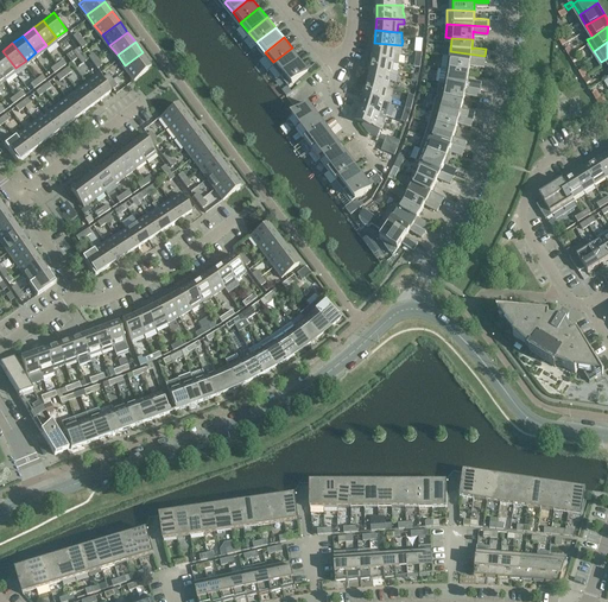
[(373,55),(394,58),(398,59),(399,51),(401,51),(401,45),(374,43),(373,55)]
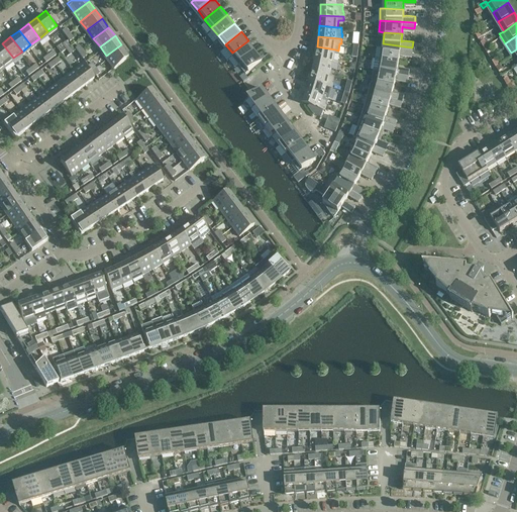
[(232,53),(239,62),(254,48),(248,40),(232,53)]
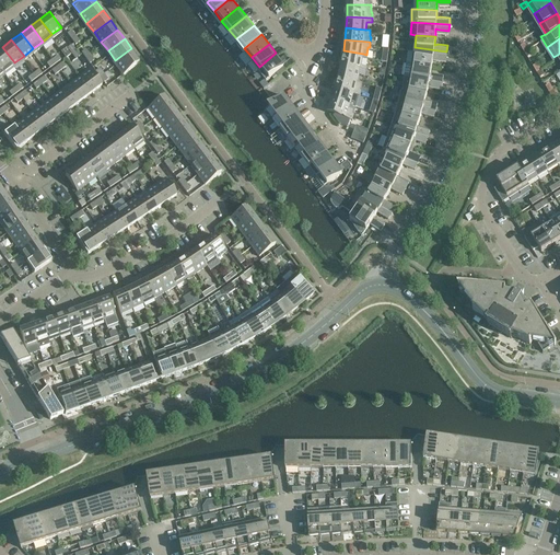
[(2,47),(0,48),(0,64),(4,70),(14,62),(2,47)]
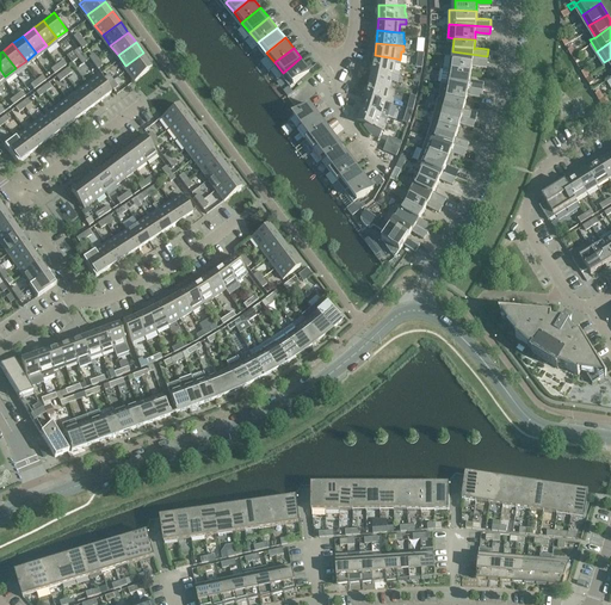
[(446,51),(444,65),(471,69),(473,60),(476,62),(487,63),(487,56),(452,51),(446,51)]
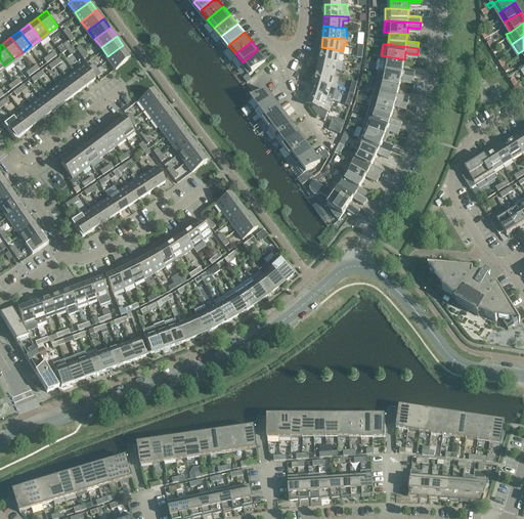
[(115,66),(130,54),(123,45),(107,56),(115,66)]
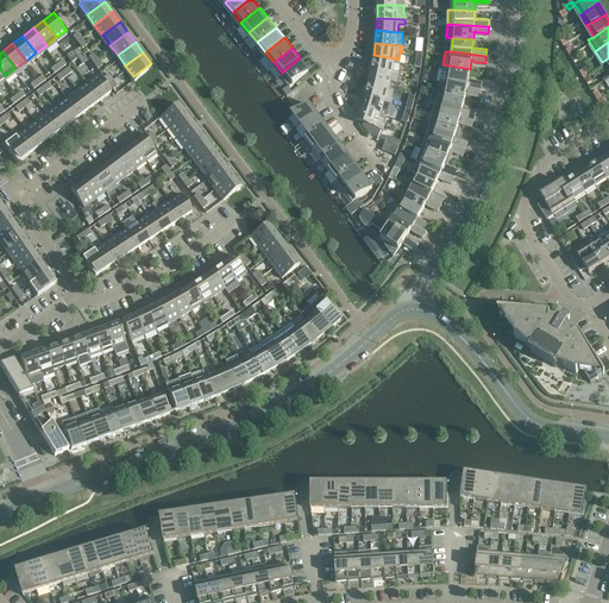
[(374,55),(371,67),(399,73),(400,67),(393,66),(395,58),(374,55)]
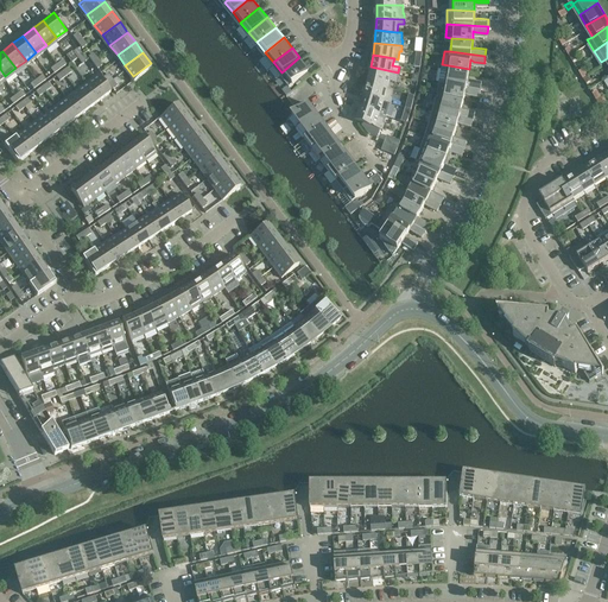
[(299,57),(282,73),(290,83),(309,68),(299,57)]
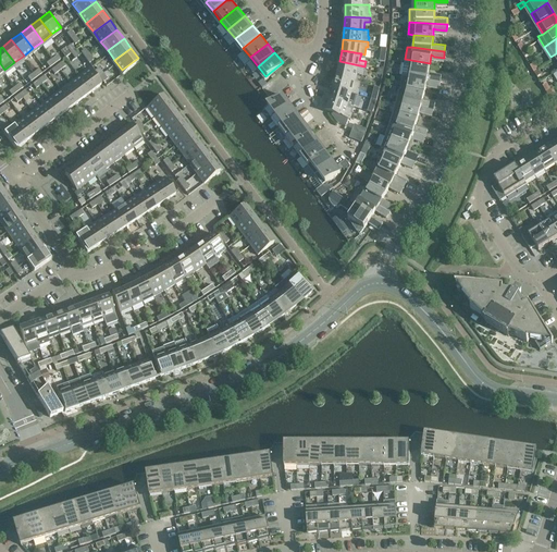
[(403,71),(441,78),(442,72),(432,71),(429,71),(430,63),(405,59),(403,71)]
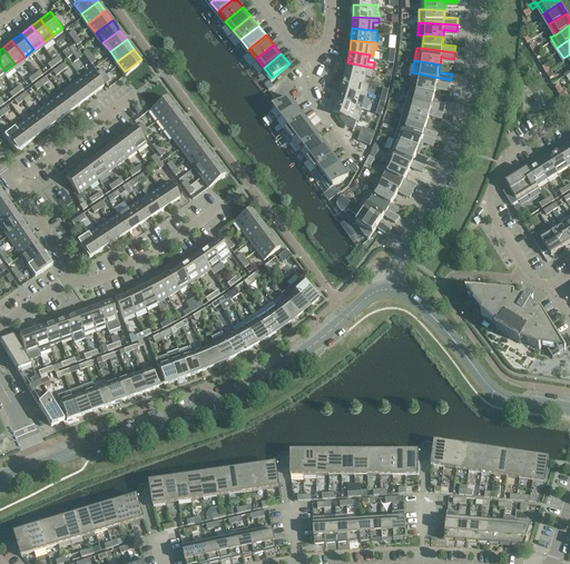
[(347,62),(345,75),(364,79),(366,72),(372,73),(373,68),(347,62)]
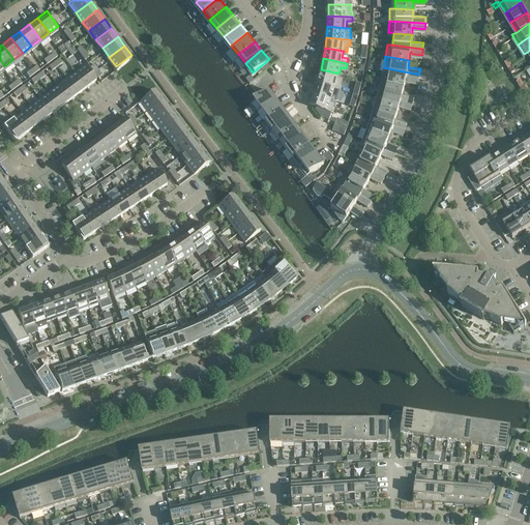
[(85,60),(76,67),(87,83),(96,76),(85,60)]
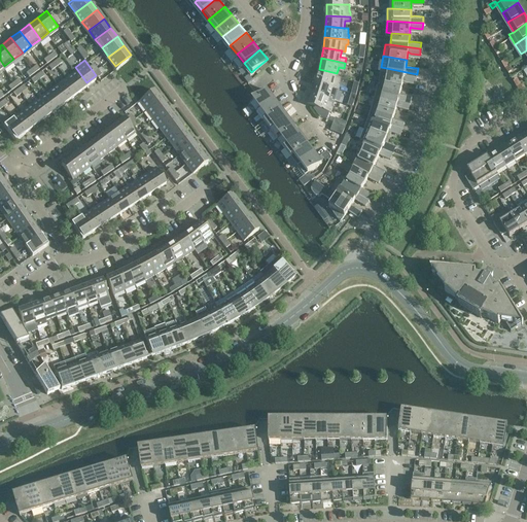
[(98,65),(94,68),(98,73),(102,70),(105,68),(101,63),(98,65)]
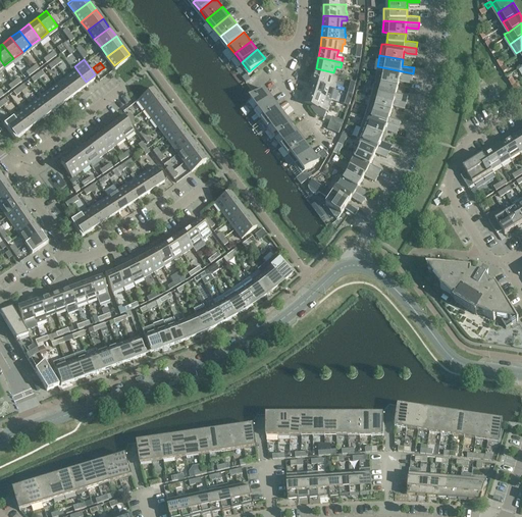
[(65,73),(76,89),(86,82),(74,66),(65,73)]
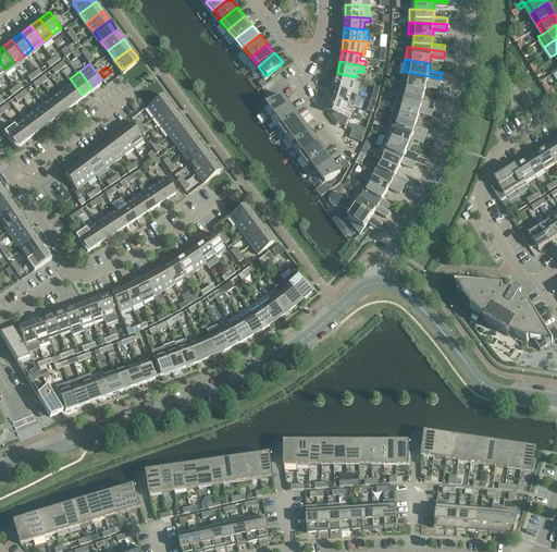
[(403,71),(400,84),(424,89),(426,82),(430,83),(438,85),(441,78),(403,71)]
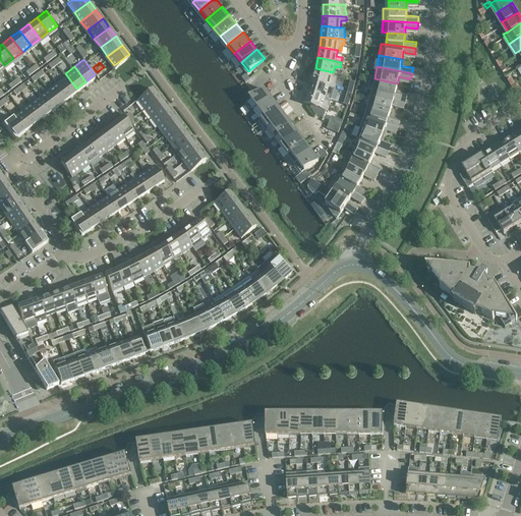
[(315,68),(312,78),(335,84),(337,80),(335,79),(337,73),(333,72),(315,68)]
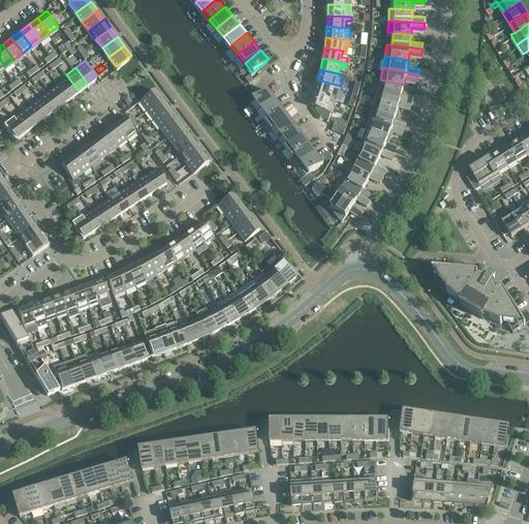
[(66,74),(58,81),(69,96),(78,90),(66,74)]
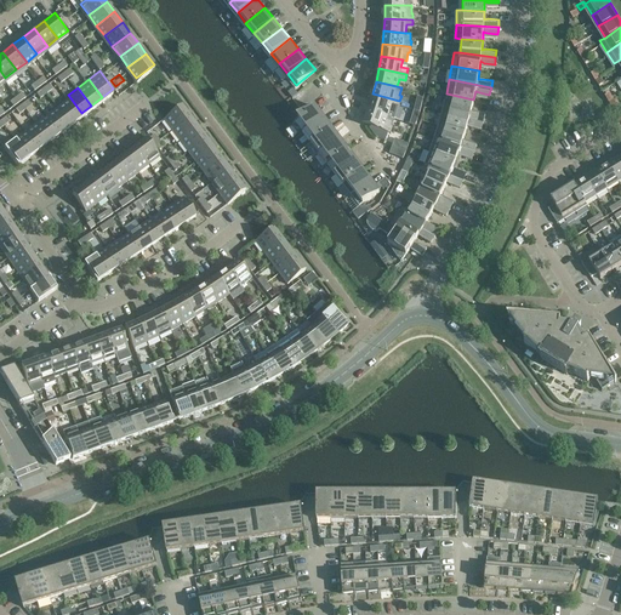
[(372,94),(369,106),(394,114),(396,114),(399,101),(372,94)]
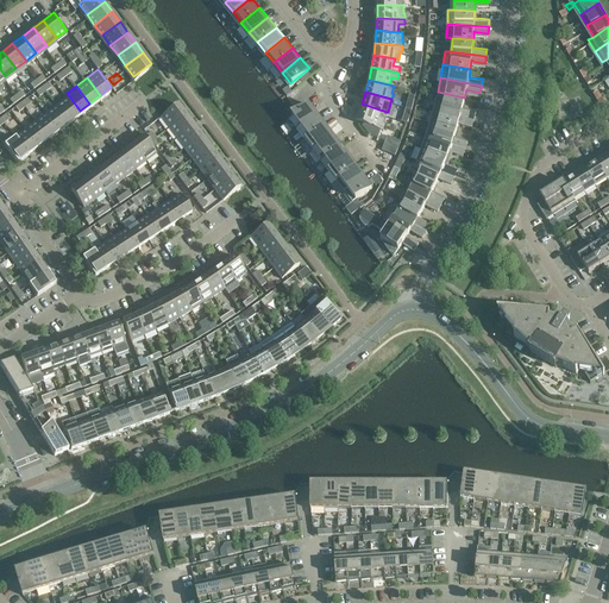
[(475,115),(476,108),(466,106),(462,106),(464,98),(438,92),(434,105),(475,115)]
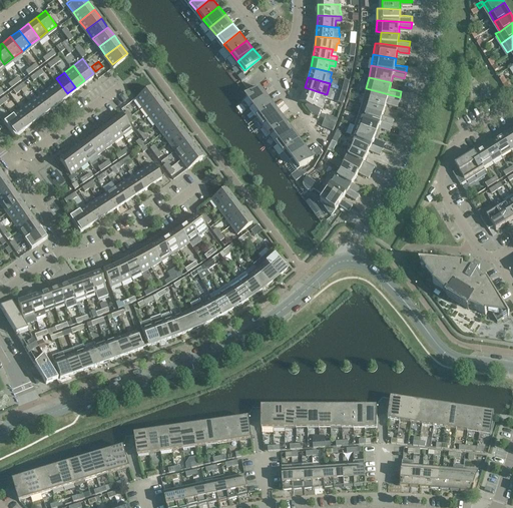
[(47,85),(58,100),(67,93),(56,78),(47,85)]
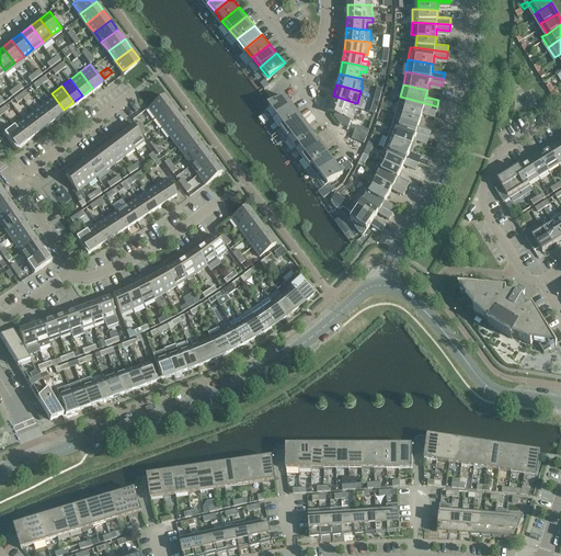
[(148,103),(156,113),(172,101),(164,91),(148,103)]
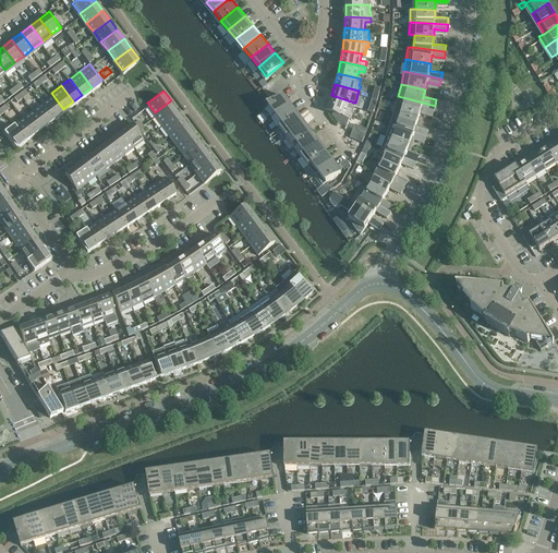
[(291,101),(290,99),(283,92),(266,105),(265,106),(264,106),(264,107),(264,108),(264,109),(265,110),(265,111),(266,111),(267,112),(268,112),(270,112),(271,111),(274,115),(291,101)]
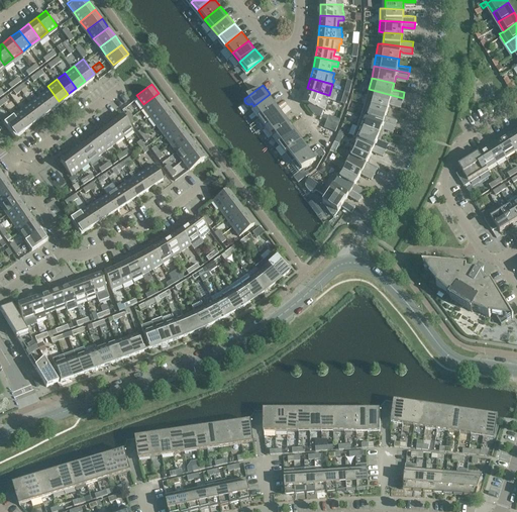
[(59,101),(47,86),(39,92),(50,107),(59,101)]
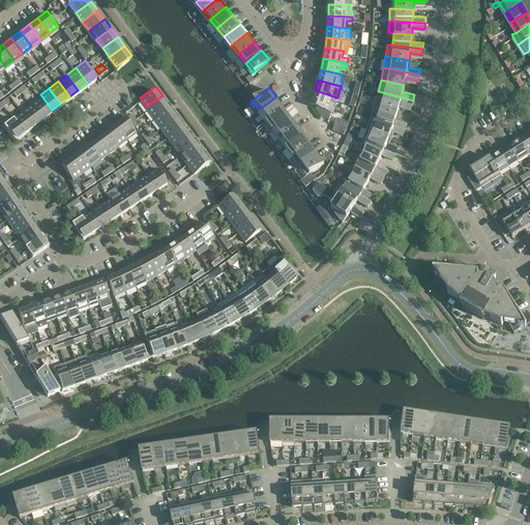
[(315,90),(311,100),(317,103),(316,106),(321,112),(329,115),(331,109),(333,109),(335,104),(334,104),(336,97),(315,90)]
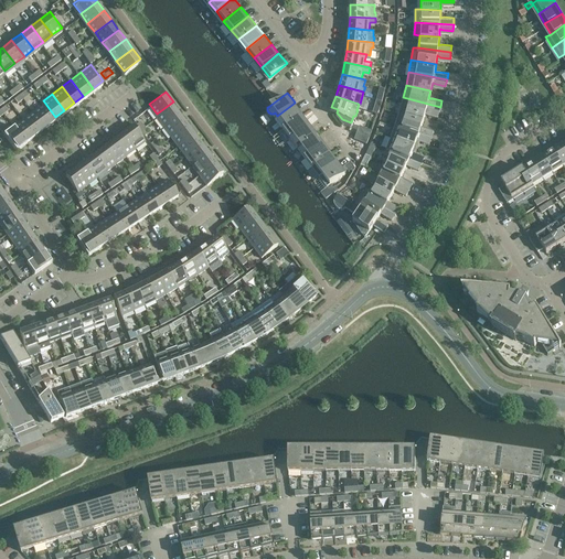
[(403,97),(400,109),(424,117),(426,109),(429,111),(438,114),(440,107),(403,97)]
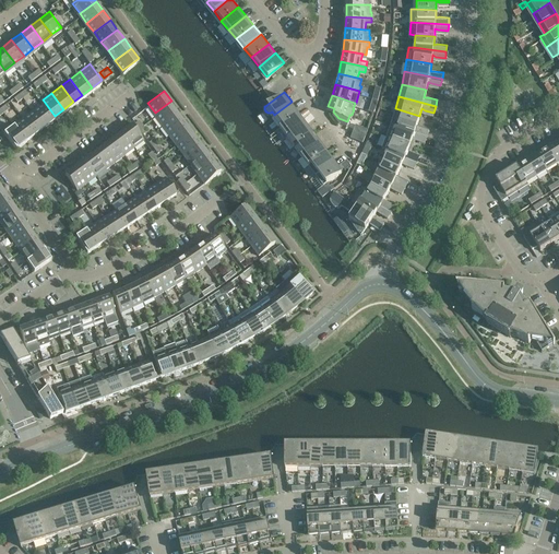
[(33,107),(35,109),(45,124),(55,116),(43,99),(33,107)]
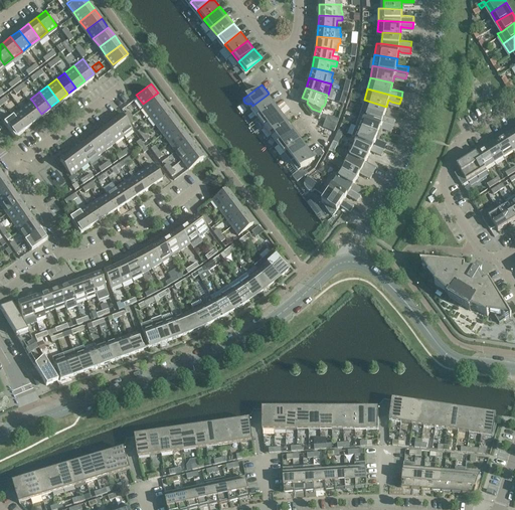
[(164,102),(158,93),(143,104),(149,113),(164,102)]
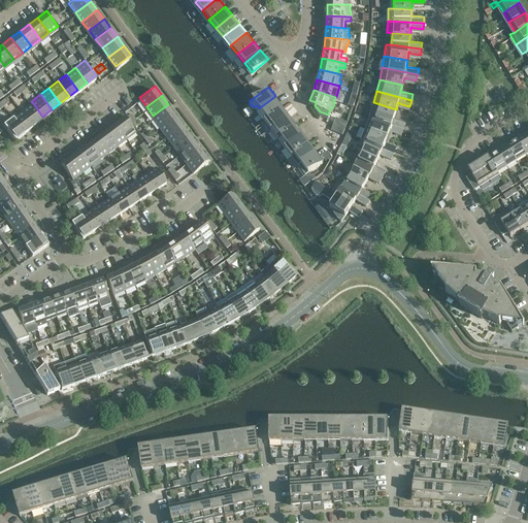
[(259,108),(265,118),(282,104),(275,96),(259,108)]
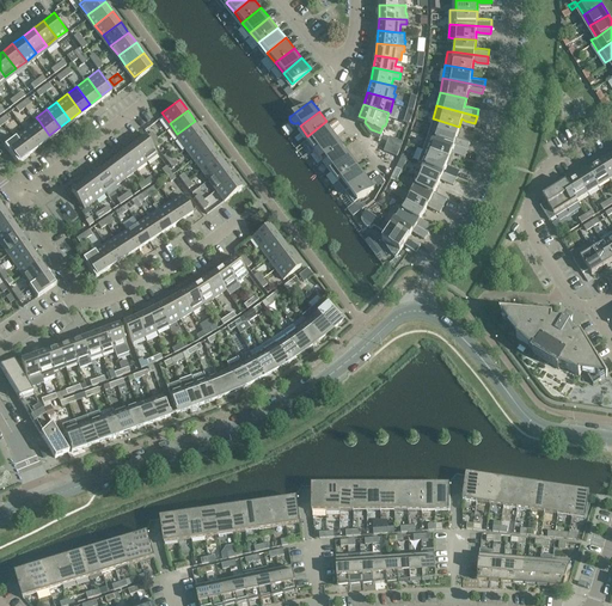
[(49,135),(38,120),(36,117),(25,124),(38,142),(49,135)]
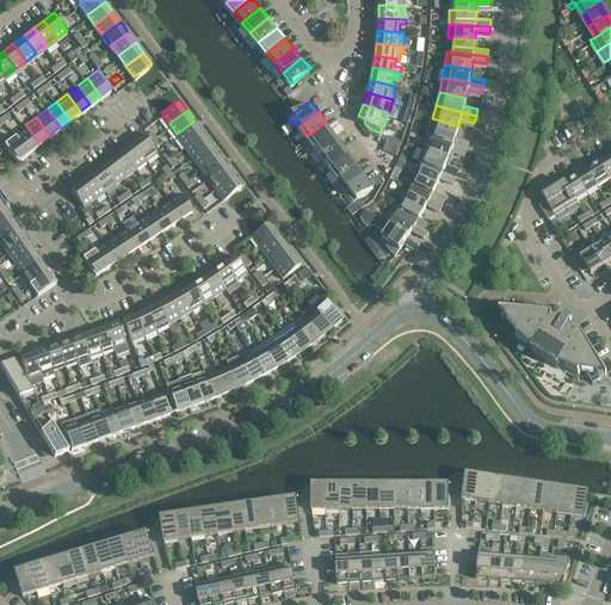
[(456,135),(458,127),(432,118),(427,131),(467,146),(469,139),(460,135),(456,135)]
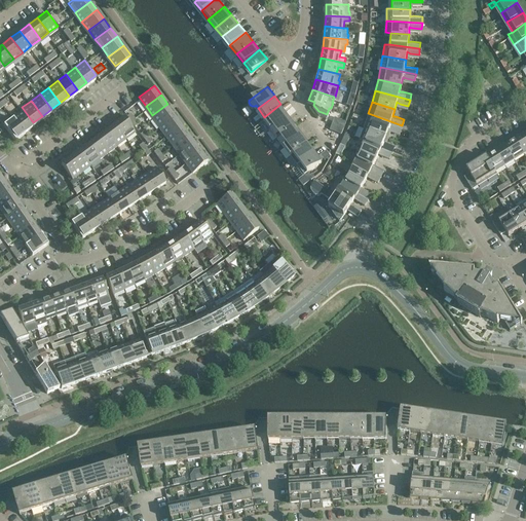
[(152,115),(159,124),(174,113),(167,104),(152,115)]
